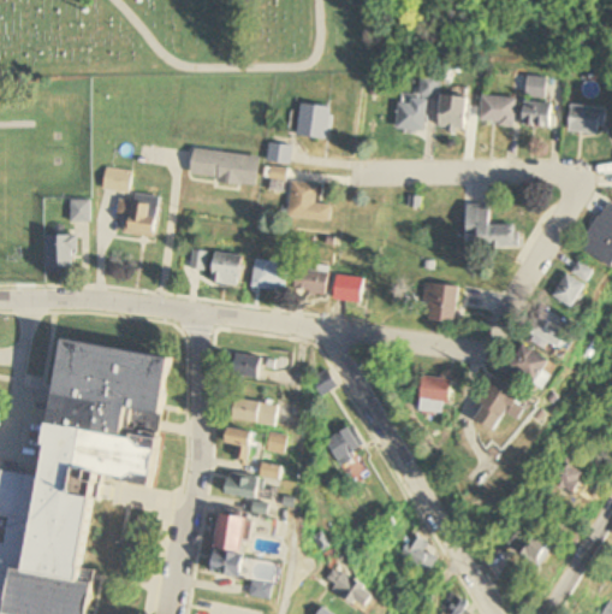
[(434,95),(434,75),(419,75),(417,95),(434,95)]
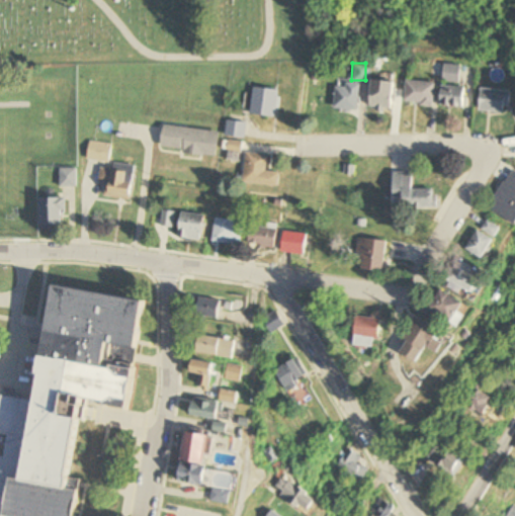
[(442,80),(458,80),(458,64),(442,64),(442,80)]
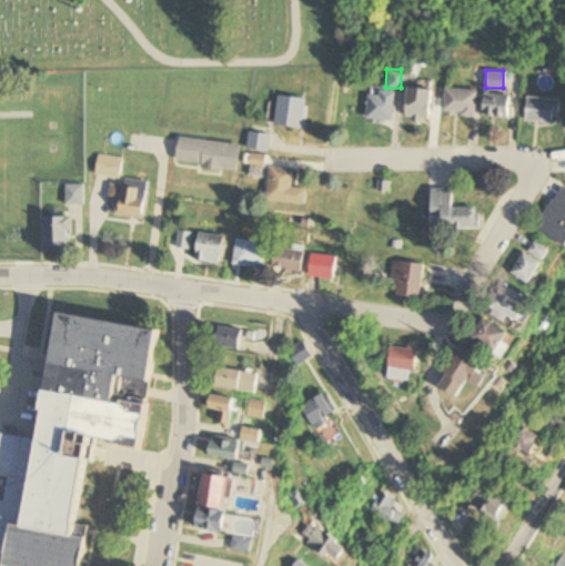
[(473,113),(476,90),(444,87),(442,111),(473,113)]
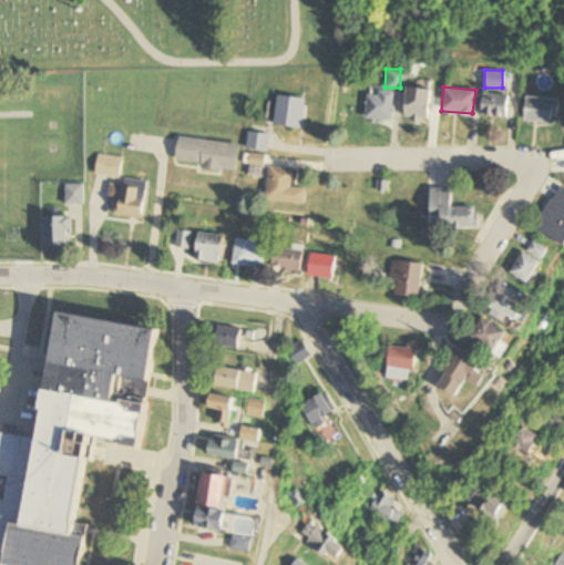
[(428,119),(428,88),(404,88),(404,119),(428,119)]
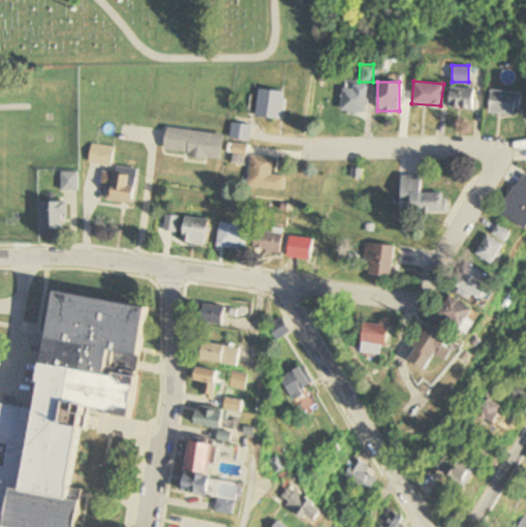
[(473,107),(473,86),(449,86),(449,107),(473,107)]
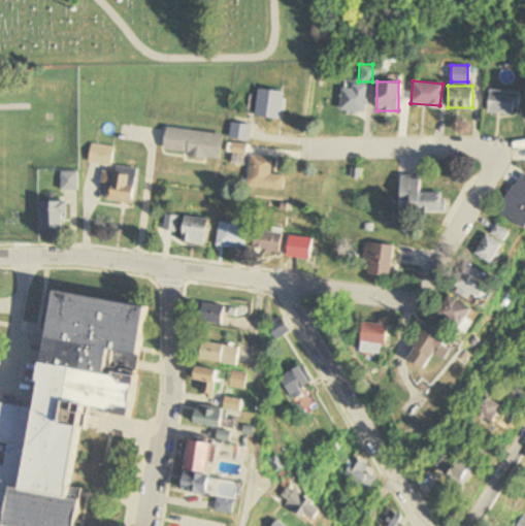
[(362,111),(364,89),(340,87),(337,108),(362,111)]
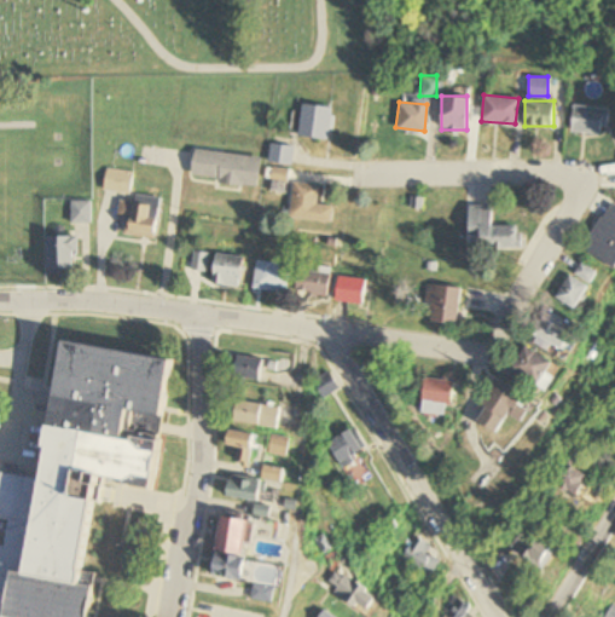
[(329,138),(330,105),(299,104),(297,137),(329,138)]
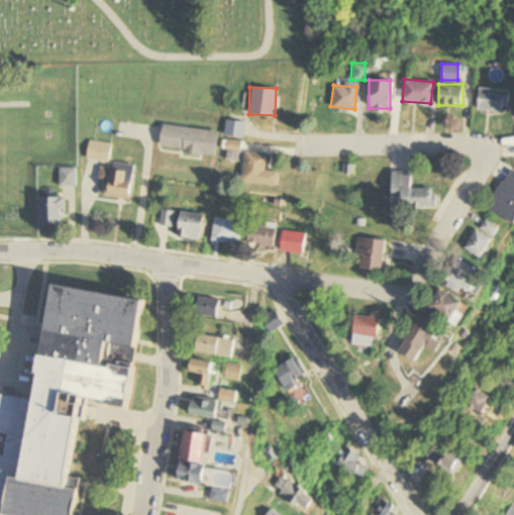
[(508,88),(478,88),(478,110),(508,110),(508,88)]
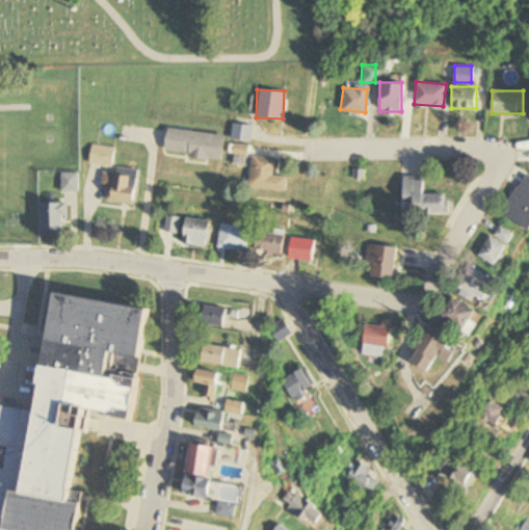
[(249,139),(250,124),(230,123),(230,139),(249,139)]
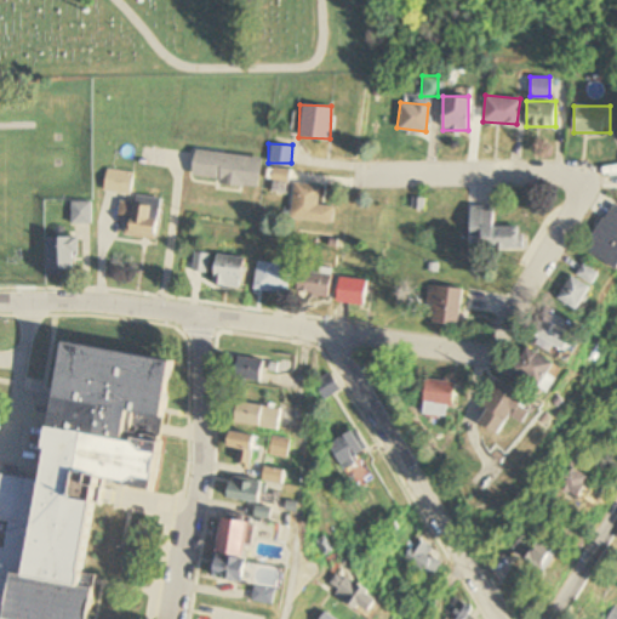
[(261,157),(194,148),(190,177),(257,186),(261,157)]
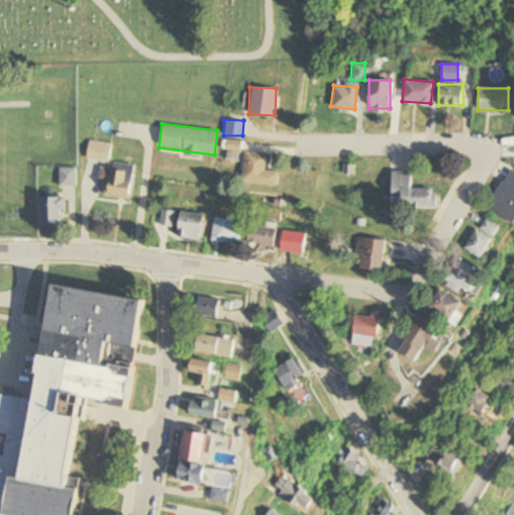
[(85,159),(107,162),(109,141),(87,139),(85,159)]
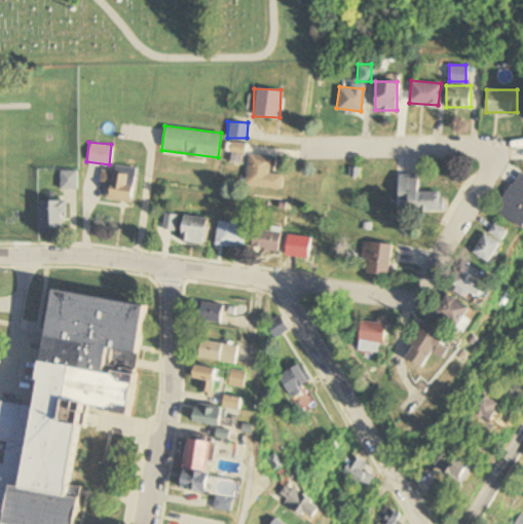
[(244,162),(244,142),(229,142),(229,162),(244,162)]
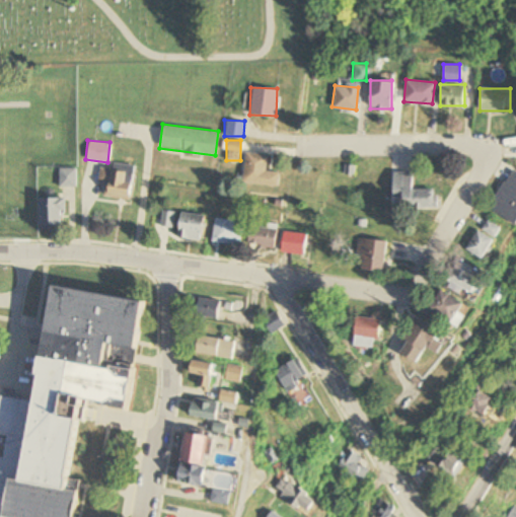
[(242,181),(277,186),(279,171),(265,170),(267,153),(245,151),(242,181)]
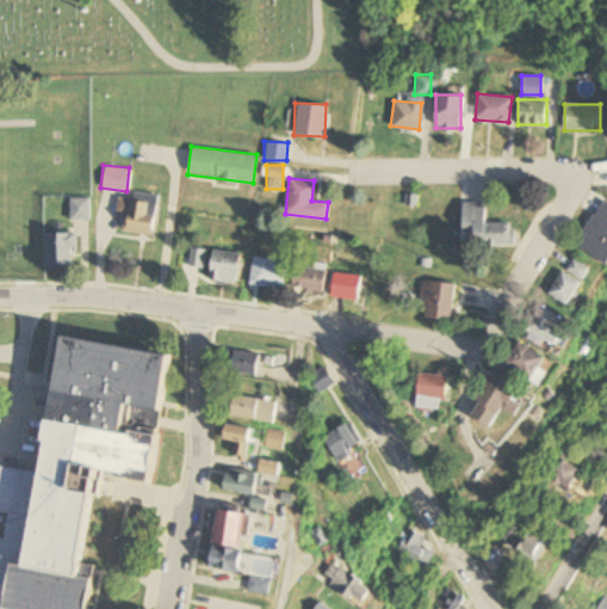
[(150,235),(156,195),(130,190),(129,197),(116,195),(112,214),(122,215),(119,231),(150,235)]
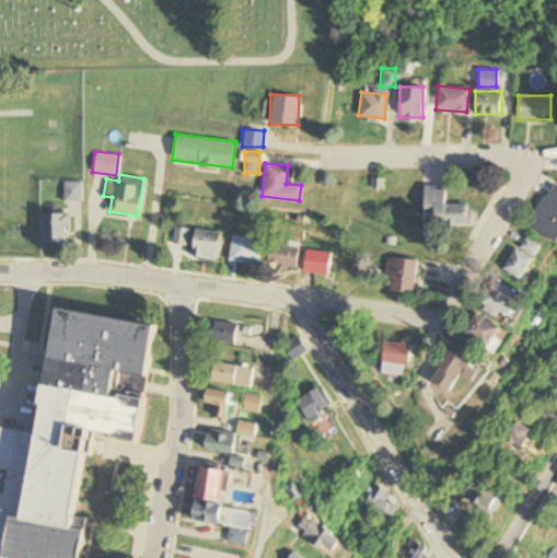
[(528,224),(556,241),(556,186),(552,183),(528,224)]
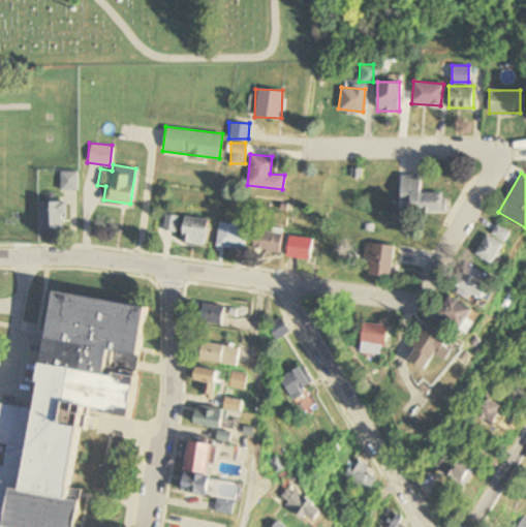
[(410,196),(410,212),(446,211),(446,191),(421,192),(421,175),(401,175),(401,196),(410,196)]
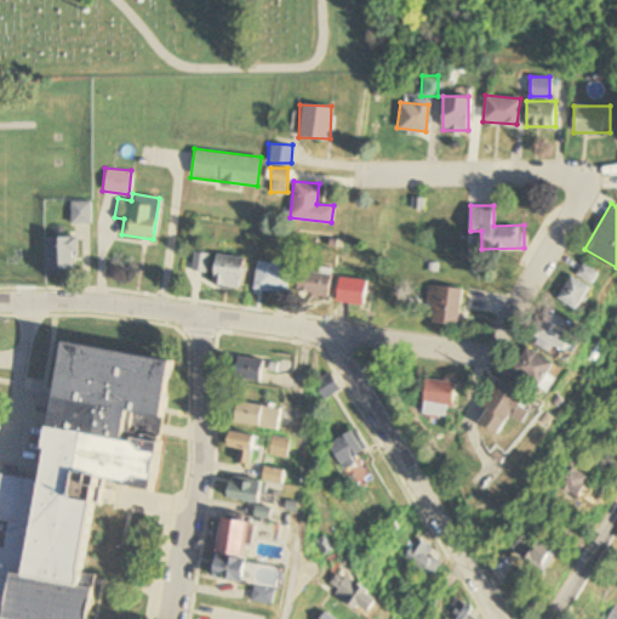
[(46,273),(74,273),(74,236),(46,236),(46,273)]
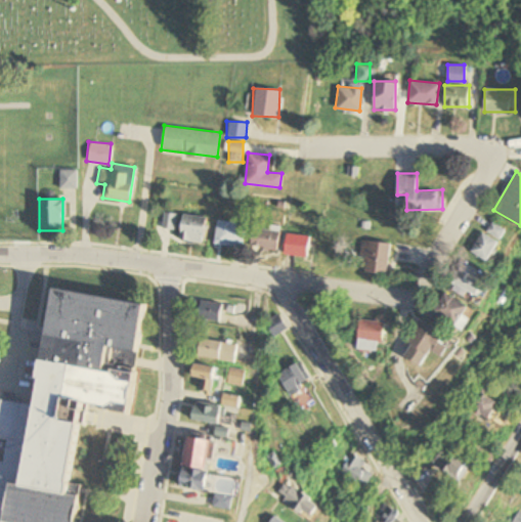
[(170,229),(173,214),(163,212),(160,227),(170,229)]
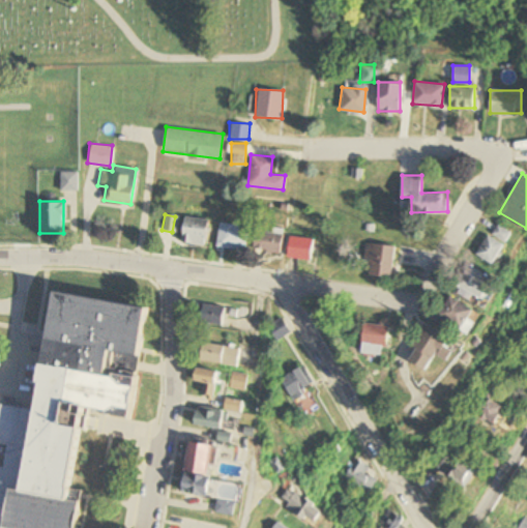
[(207,218),(183,216),(180,242),(204,244),(207,218)]
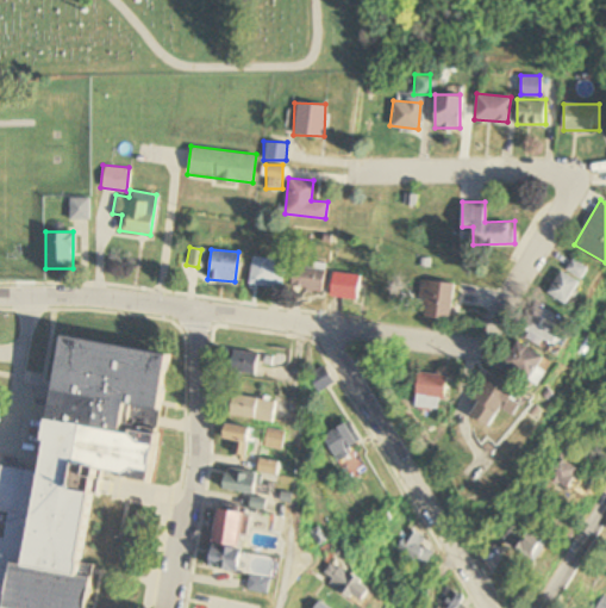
[(282,258),(249,258),(249,284),(282,284),(282,258)]
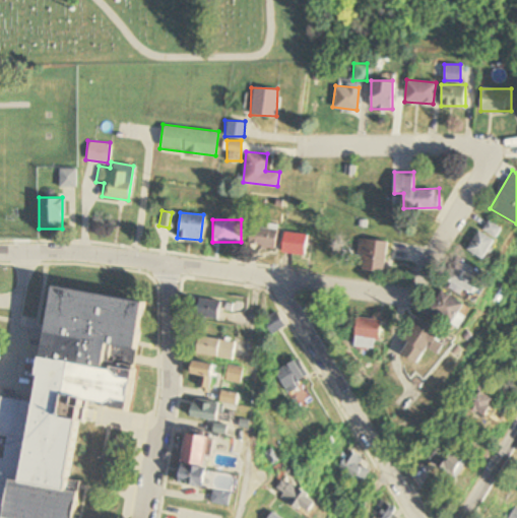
[(501,224),(487,219),(482,231),(477,229),(468,252),(489,259),(501,224)]
